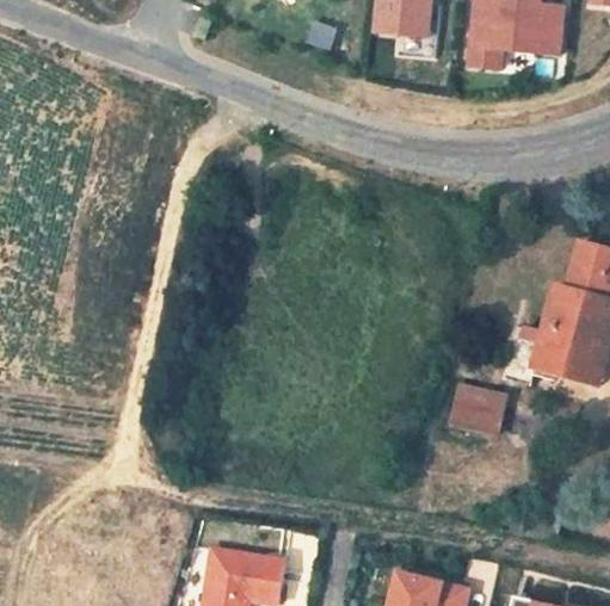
[(435,55),(436,0),(377,0),(377,30),(395,31),(394,54),(435,55)]
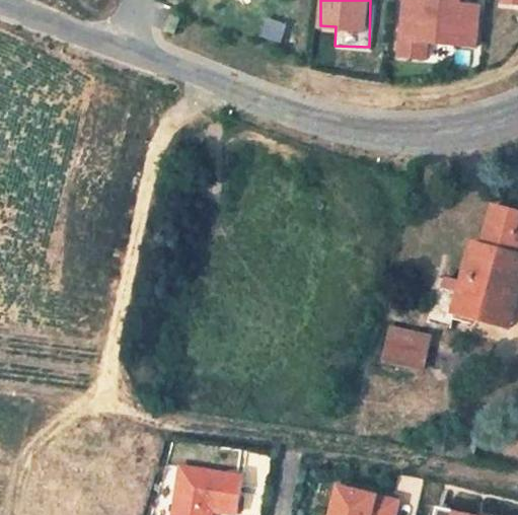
[(400,0),(394,57),(428,60),(429,46),(478,51),(484,4),(462,2),(462,0),(400,0)]
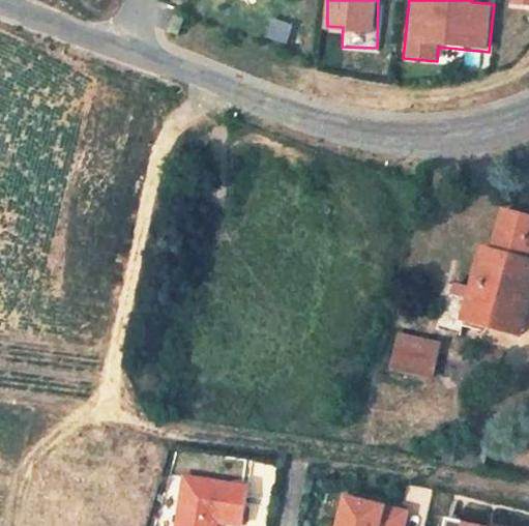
[(176,37),(182,21),(172,17),(166,34),(176,37)]
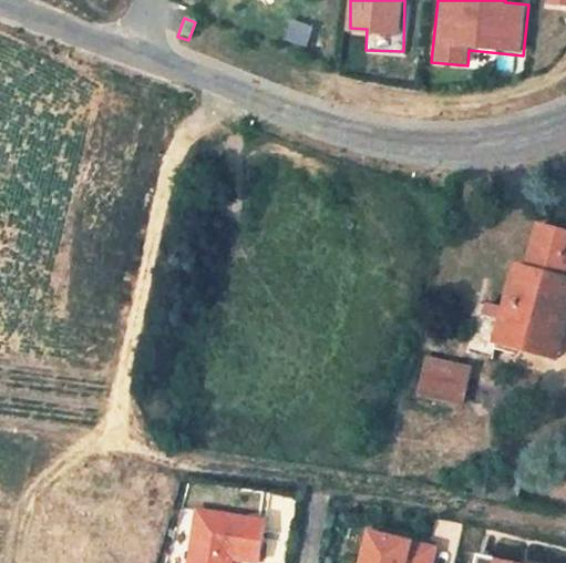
[(306,28),(285,21),(278,38),(299,45),(306,28)]
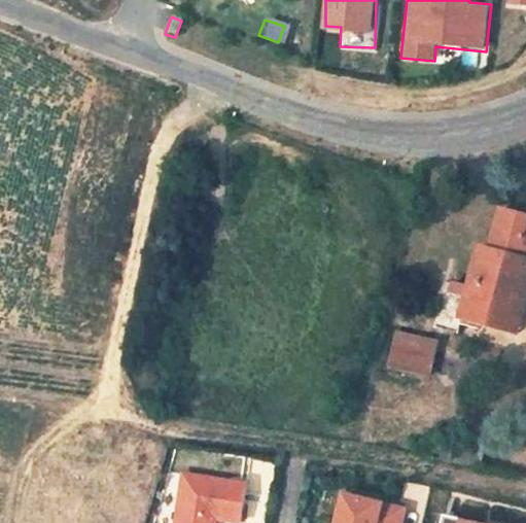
[(457,329),(461,314),(506,326),(519,281),(525,282),(525,212),(500,206),(490,246),(480,243),(468,283),(453,279),(453,281),(445,279),(433,323),(457,329)]
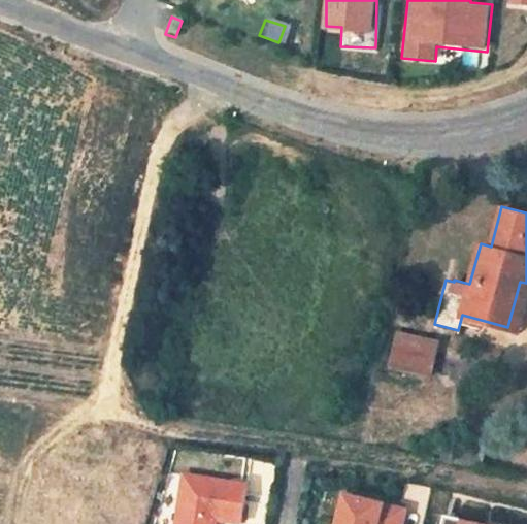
[(526,283),(520,282),(507,327),(519,330),(526,299),(526,283)]
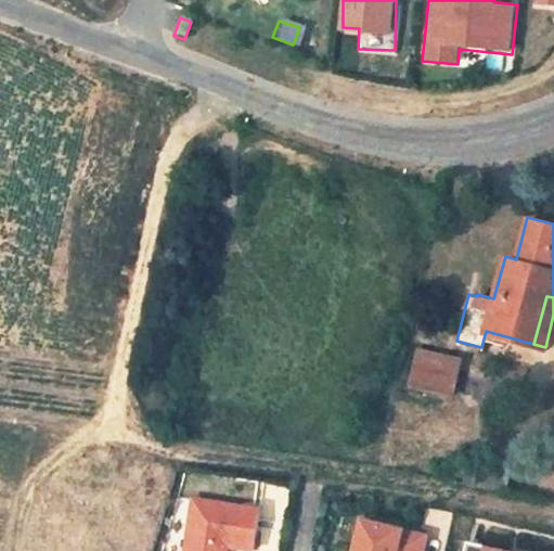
[(502,391),(455,379),(462,353),(416,341),(406,383),(498,406),(502,391)]
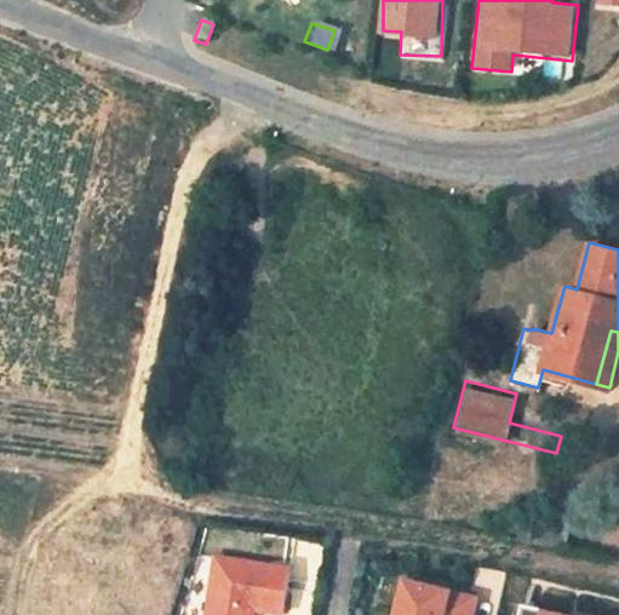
[(287,565),(213,555),(202,614),(248,614),(252,597),(261,598),(259,607),(280,610),(287,565)]
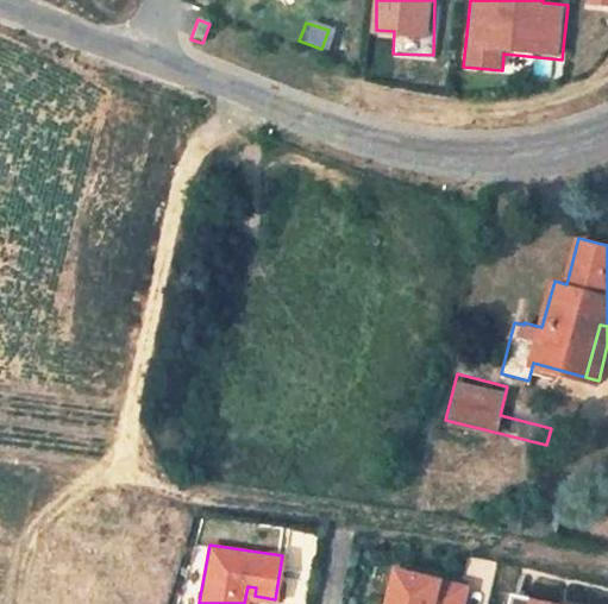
[(461,603),(465,584),(397,567),(388,603),(461,603)]
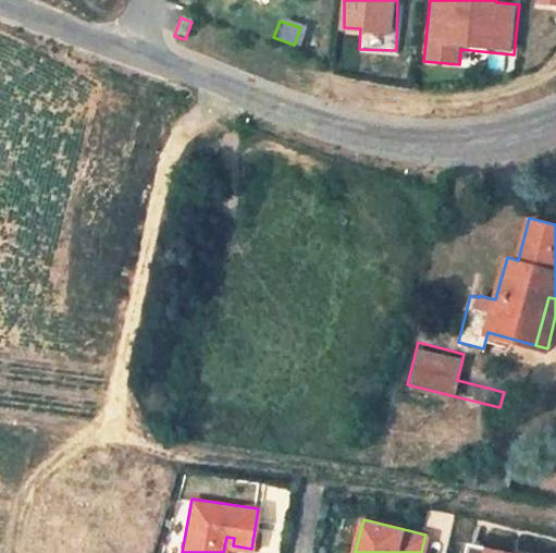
[(519,552),(472,542),(469,552),(519,552)]
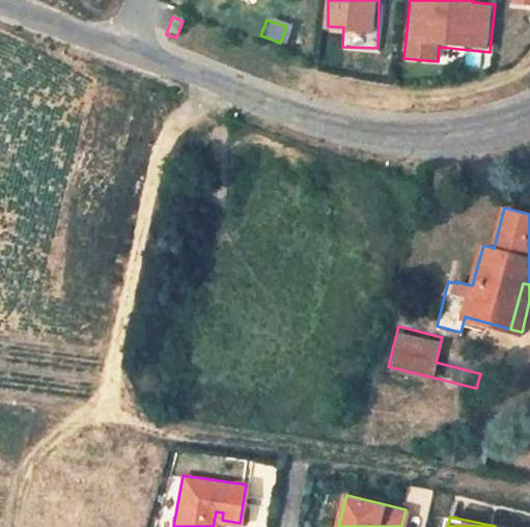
All buildings are outlined.
